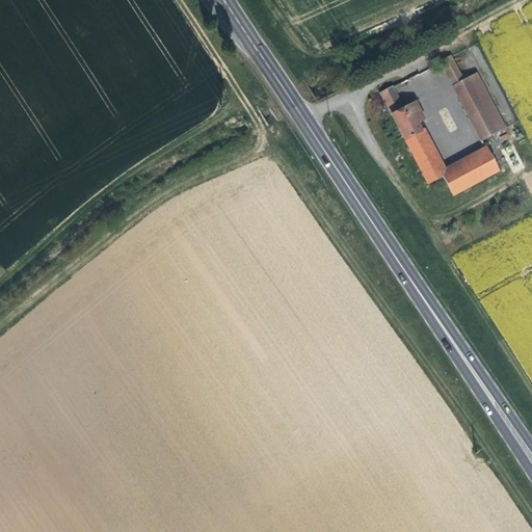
[(461,82),(449,58),(440,62),(452,87),(461,82)]
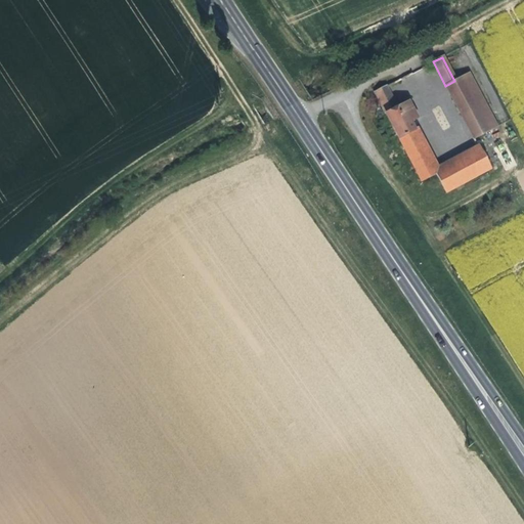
[(476,110),(462,117),(473,139),(495,128),(468,74),(460,78),(476,110)]
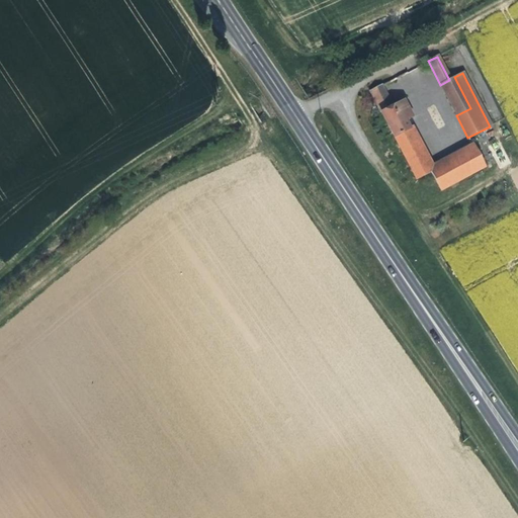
[(470,108),(454,77),(440,85),(456,115),(470,108)]
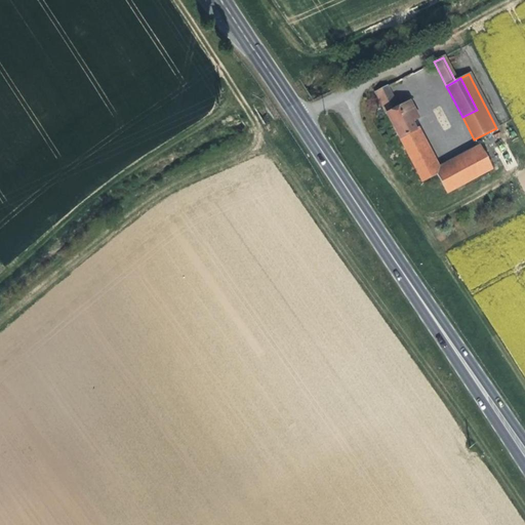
[(397,108),(387,88),(374,94),(419,183),(435,174),(445,194),(471,180),(460,161),(440,172),(414,120),(417,119),(409,102),(397,108)]
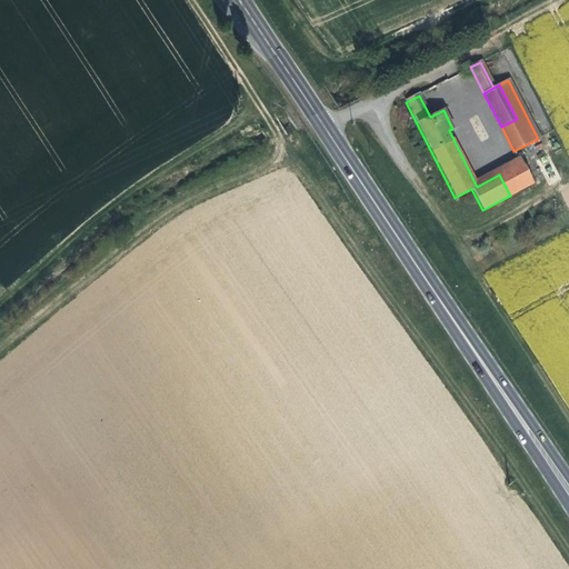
[(530,185),(520,165),(499,175),(510,196),(530,185)]
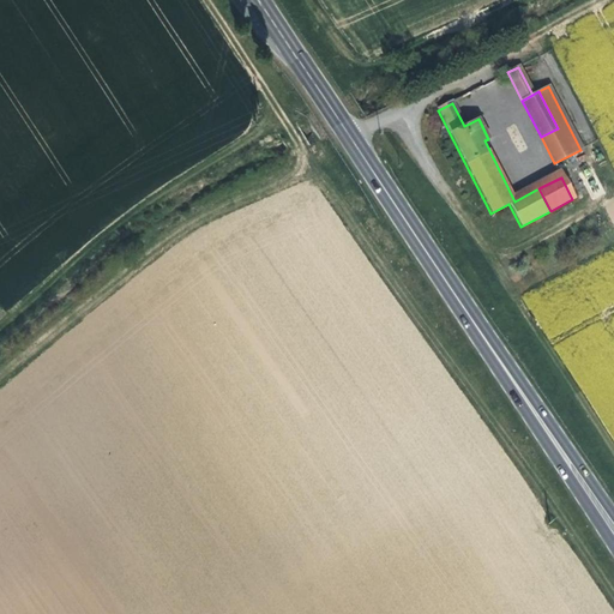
[(613,226),(613,199),(613,198),(602,204),(613,226)]
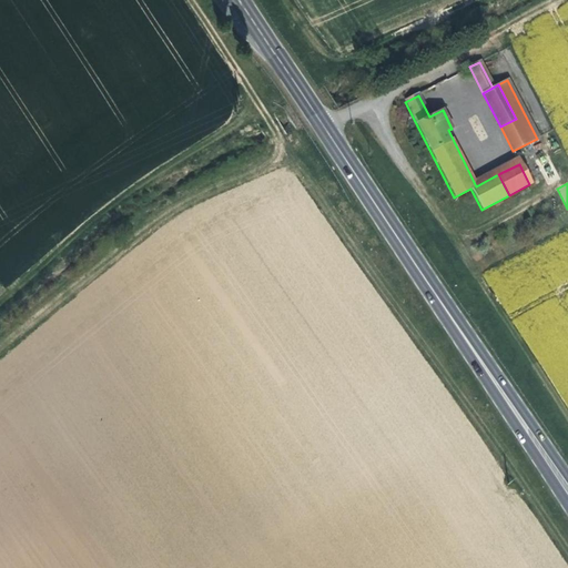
All buildings are outlined.
